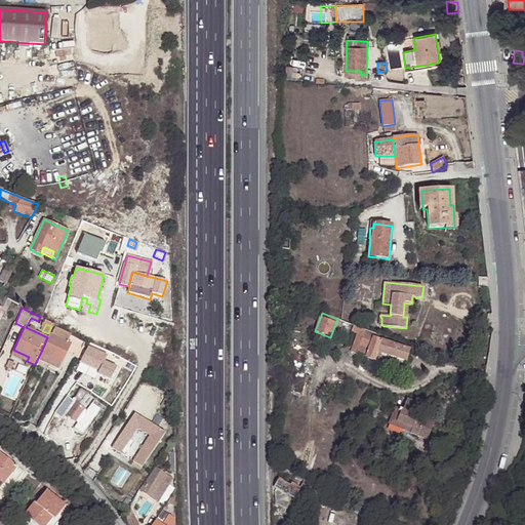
[(114,329),(99,324),(97,330),(112,335),(114,329)]
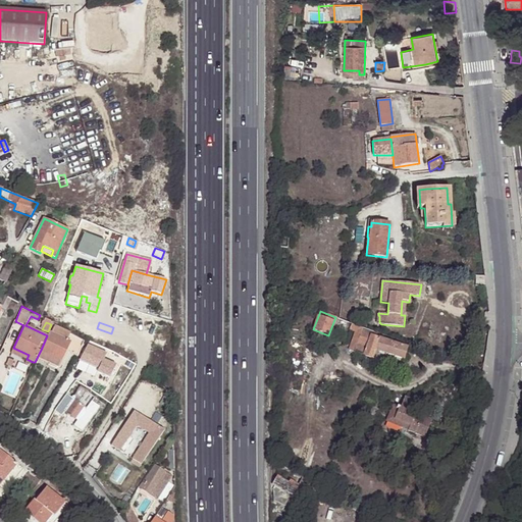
[(364,328),(353,324),(351,329),(355,331),(349,350),(355,353),(364,328)]
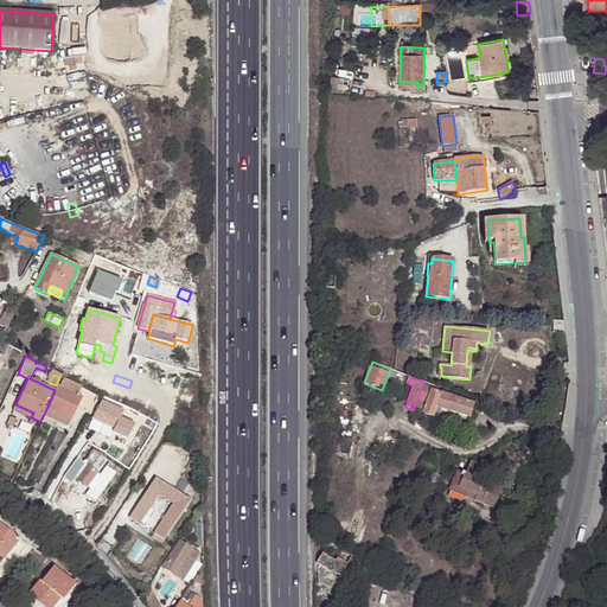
[(423,382),(413,410),(423,413),(434,417),(435,417),(443,394),(433,390),(434,385),(423,382)]
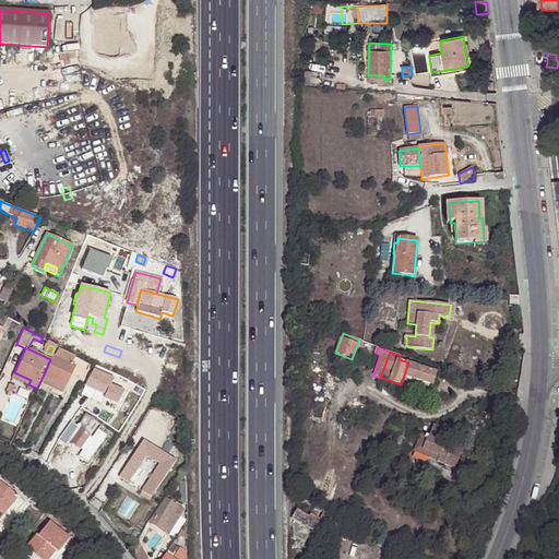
[(64,361),(57,358),(48,377),(56,381),(52,388),(61,392),(70,376),(84,382),(91,369),(79,363),(79,361),(78,360),(78,359),(69,355),(64,361)]
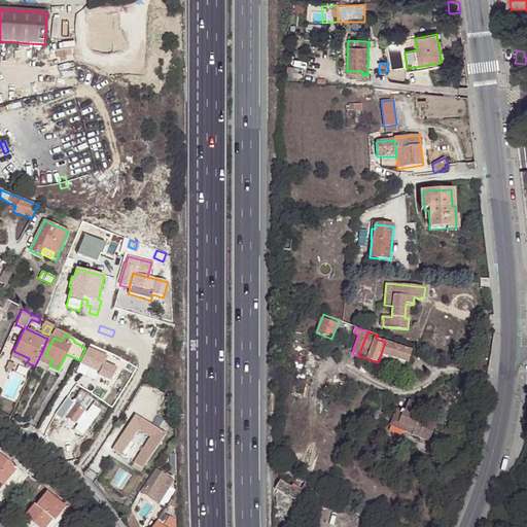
[(54,338),(49,336),(47,339),(41,353),(45,355),(54,338)]
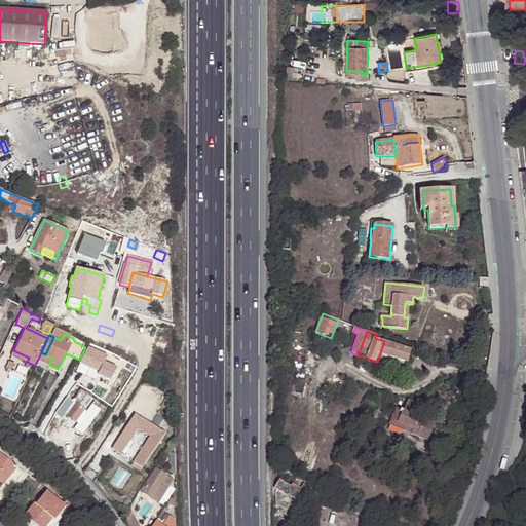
[(411,350),(384,341),(377,362),(404,371),(411,350)]
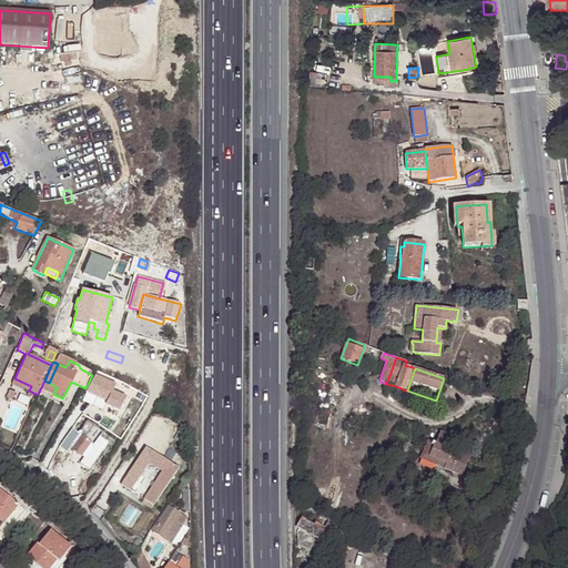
[(115,388),(97,377),(87,393),(105,405),(107,404),(115,388)]
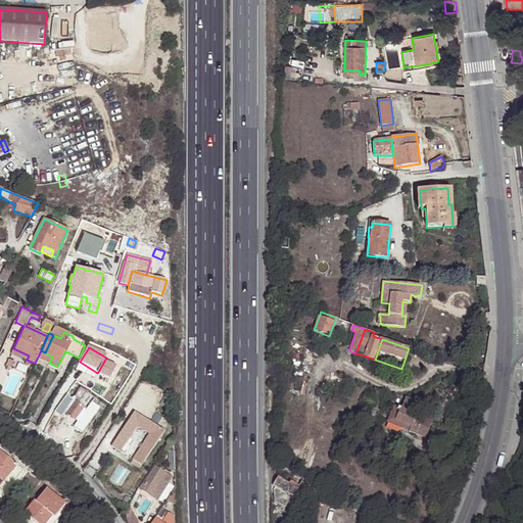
[(29,355),(13,348),(11,353),(22,360),(24,359),(27,360),(29,355)]
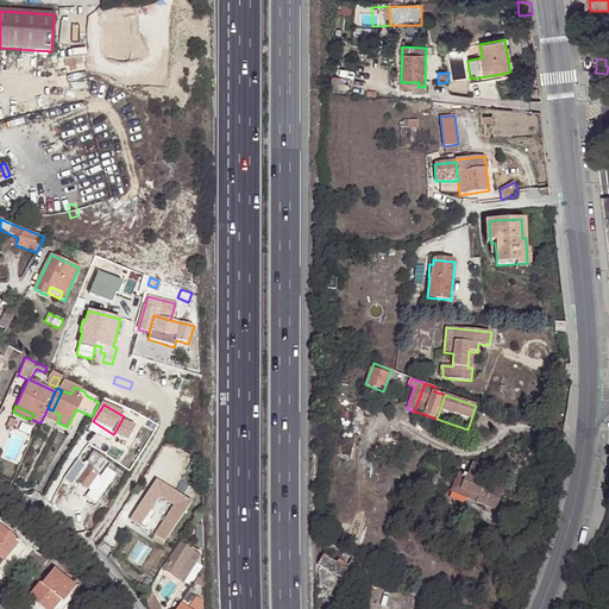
[(52,410),(48,418),(57,422),(61,415),(52,410)]
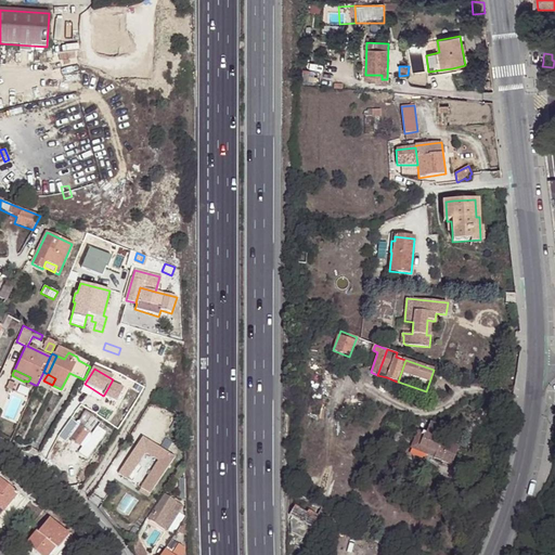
[(118,385),(113,379),(104,395),(110,398),(118,385)]
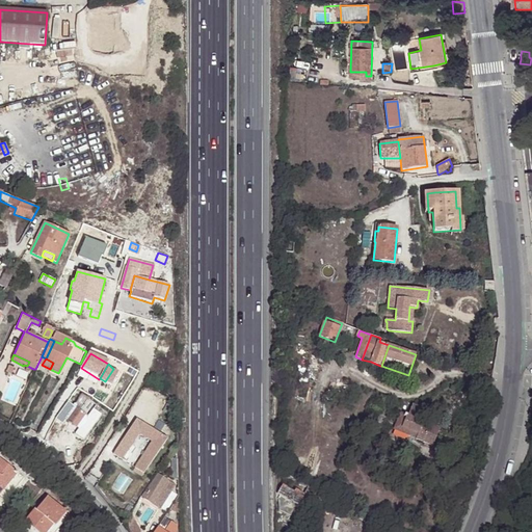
[(74,405),(82,395),(75,390),(67,401),(74,405)]
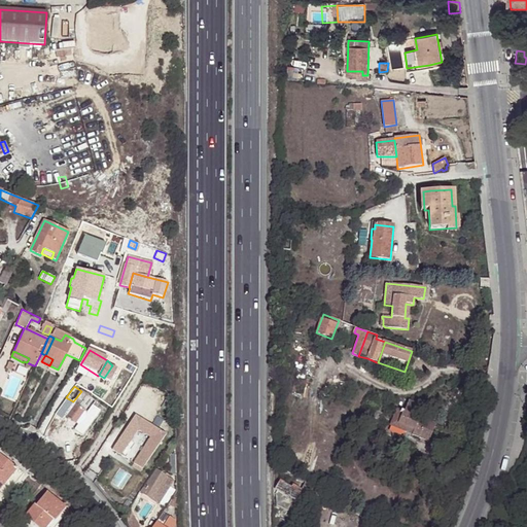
[(147,389),(142,386),(128,410),(136,415),(149,393),(146,391),(147,389)]
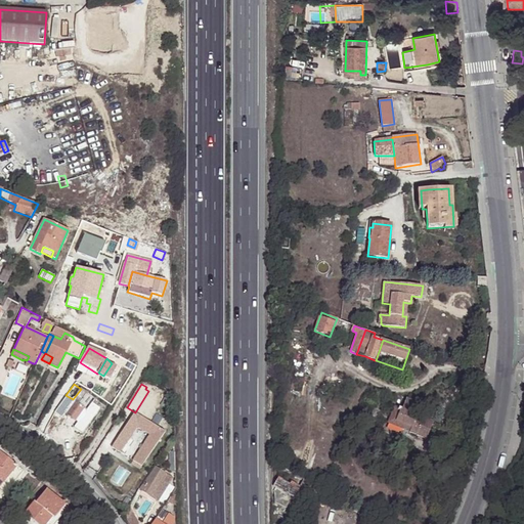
[(64,411),(77,421),(79,422),(95,399),(81,389),(73,399),(66,395),(54,411),(61,418),(64,411)]
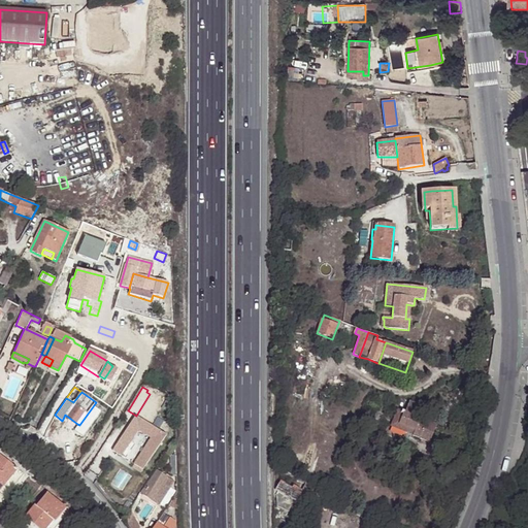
[(118,397),(109,392),(102,402),(111,407),(118,397)]
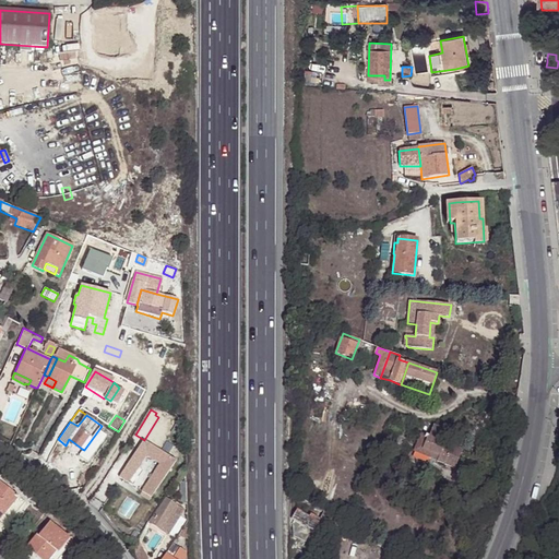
[(421,435),(416,447),(439,458),(437,462),(455,470),(464,448),(447,441),(450,432),(433,426),(429,438),(421,435)]
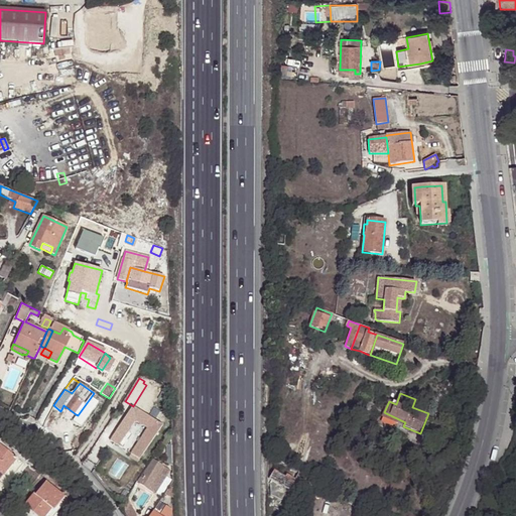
[(72,419),(76,414),(63,405),(60,411),(72,419)]
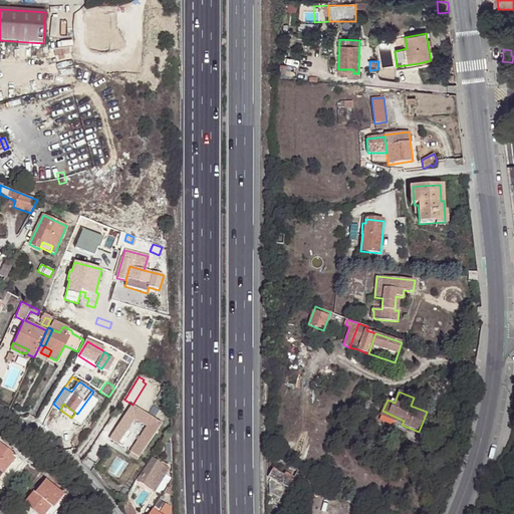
[(134,408),(111,442),(119,446),(135,422),(147,430),(131,454),(142,461),(163,427),(134,408)]
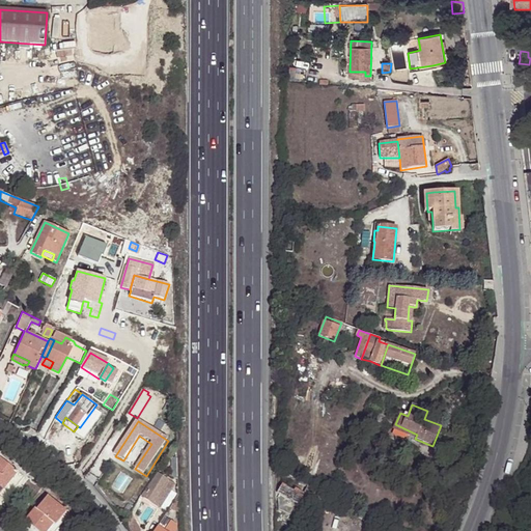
[(417,435),(395,424),(393,429),(415,439),(417,435)]
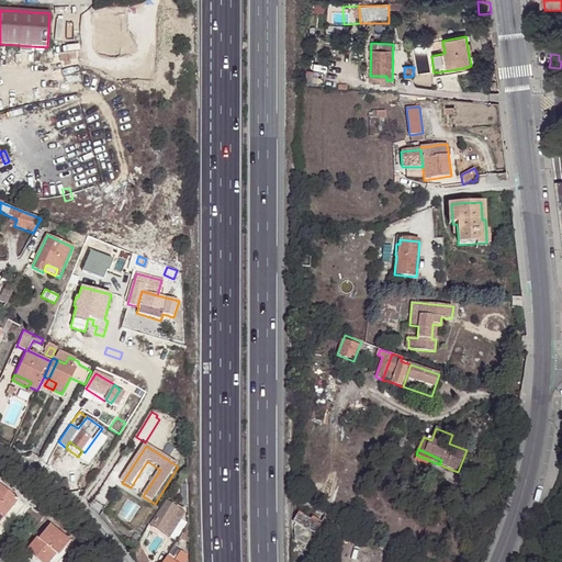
[(0,526),(4,530),(25,506),(0,485),(0,526)]
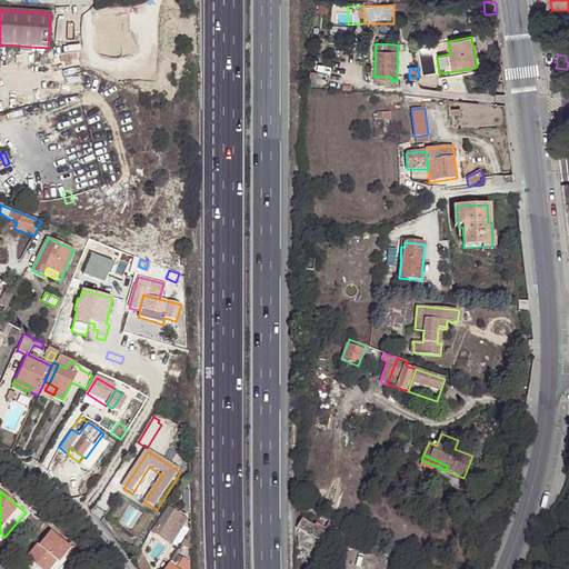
[(168,509),(151,532),(170,545),(186,520),(168,509)]
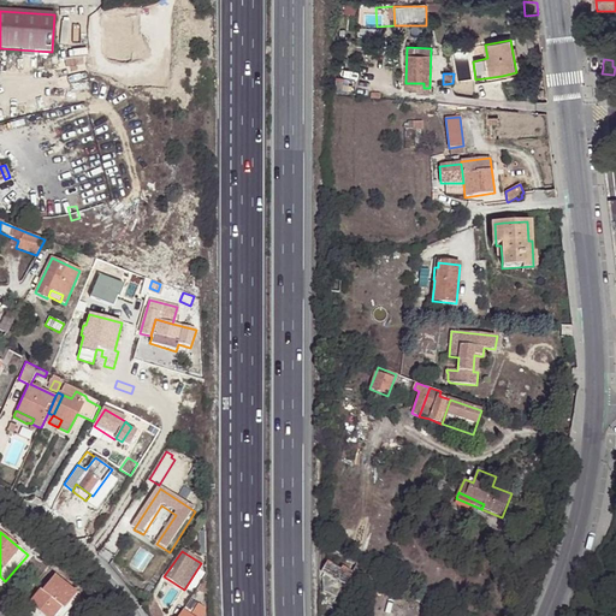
[(111,561),(107,566),(131,592),(135,588),(111,561)]
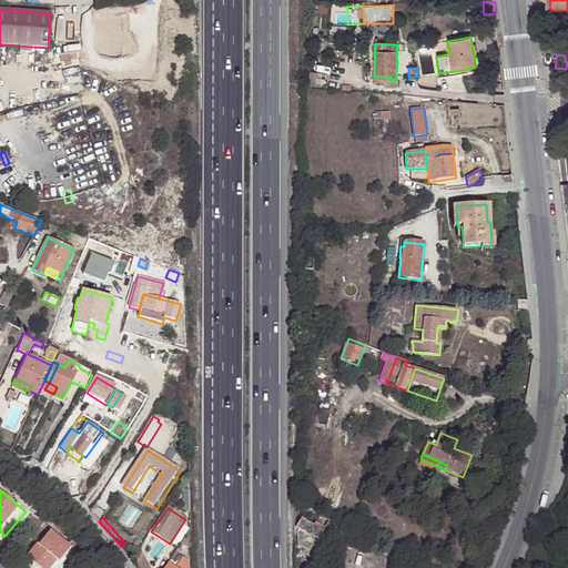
[(303,535),(301,538),(308,543),(313,540),(315,538),(324,543),(330,534),(302,518),(296,527),(298,528),(297,533),(300,534),(303,535)]
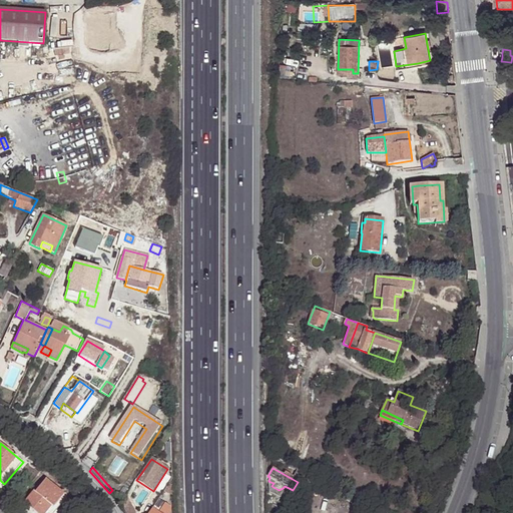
[(294,477),(304,483),(308,476),(298,470),(294,477)]
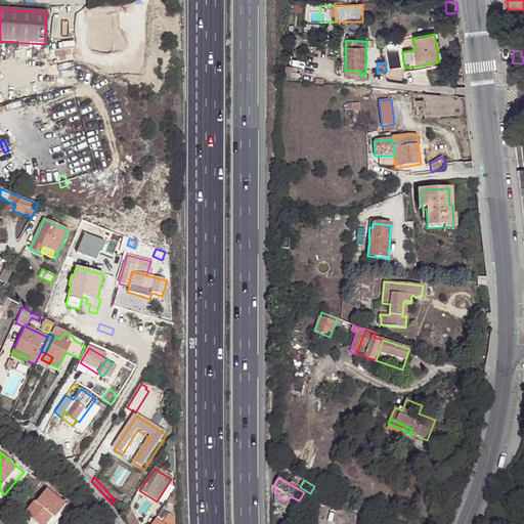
[(310,493),(309,494),(316,497),(321,490),(314,486),(310,493)]
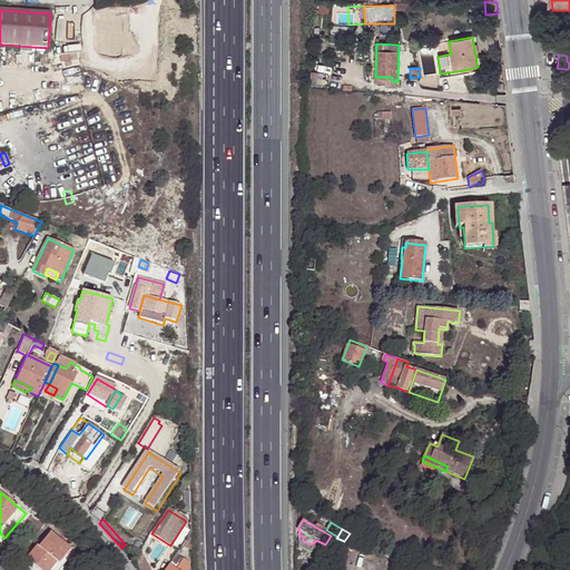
[(37,546),(26,559),(39,569),(49,569),(57,562),(58,563),(70,550),(50,533),(39,547),(37,546)]
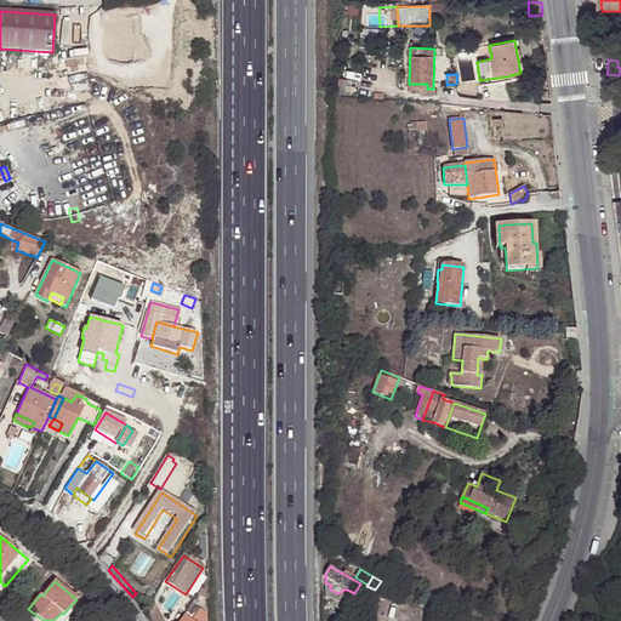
[(153,602),(151,603),(144,610),(149,620),(161,620),(163,620),(153,602)]
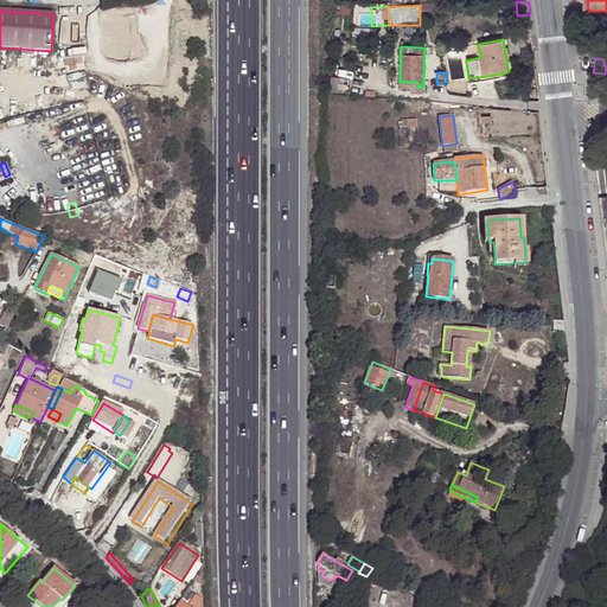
[(196,595),(187,590),(176,606),(187,606),(196,595)]
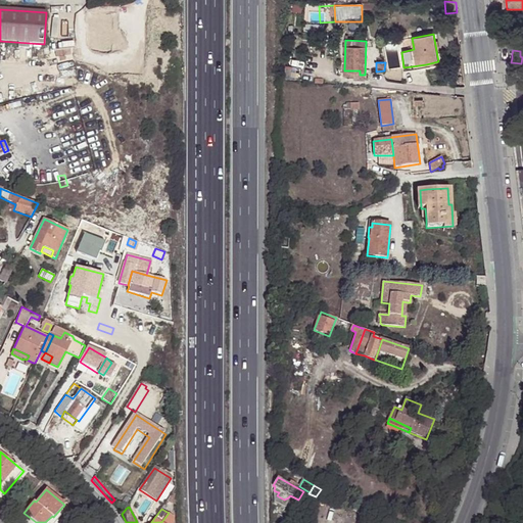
[(291,522),(295,517),(288,512),(284,520),(289,522),(291,522)]
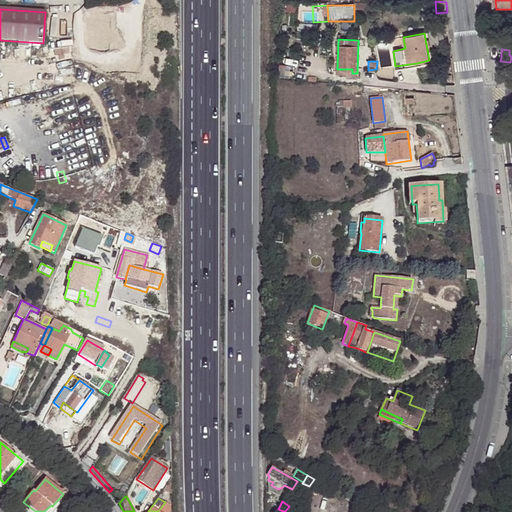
[(168,511),(169,505),(165,502),(158,511),(168,511)]
